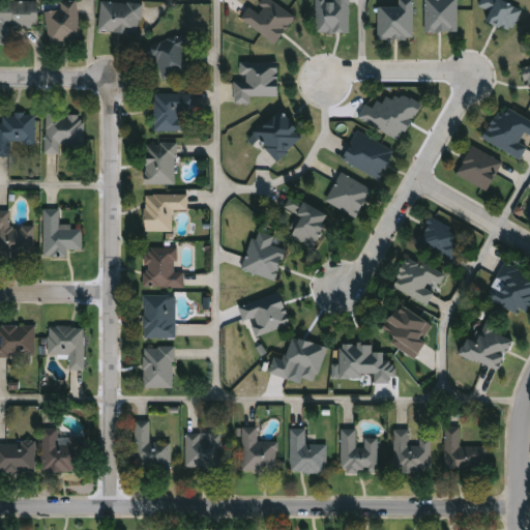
[(79,0),(83,40),(50,43),(47,10),(61,9),(60,2),(79,0)]
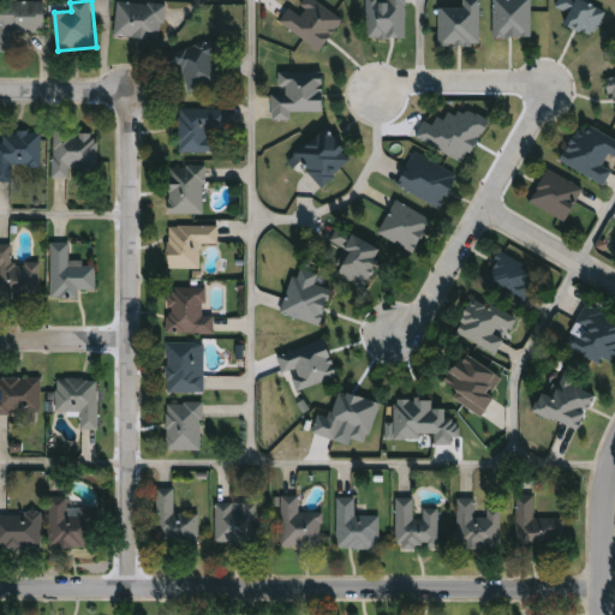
[(280,22),(320,52),(344,21),(316,0),(303,0),(297,10),(292,5),(280,22)]
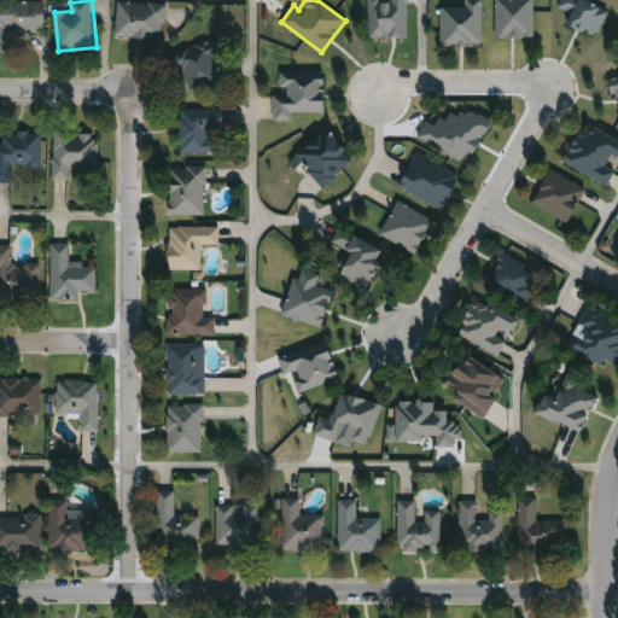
[(407,0),(390,0),(391,4),(382,3),(382,0),(368,0),(368,39),(407,39),(407,0)]
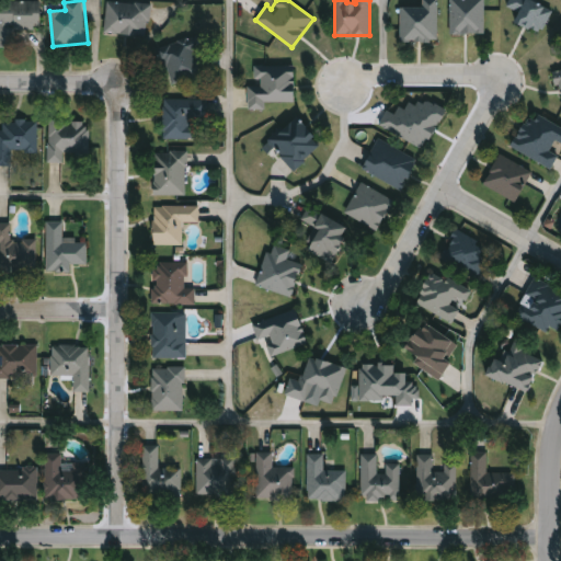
[(402,8),(423,8),(423,0),(439,0),(439,42),(402,42),(402,8)]
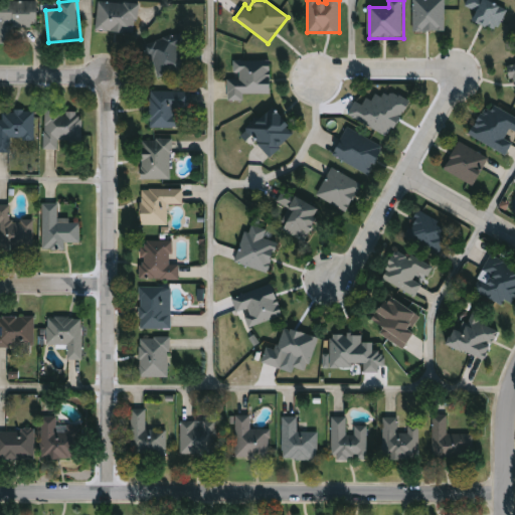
[(445,31),(445,0),(412,0),(412,31),(445,31)]
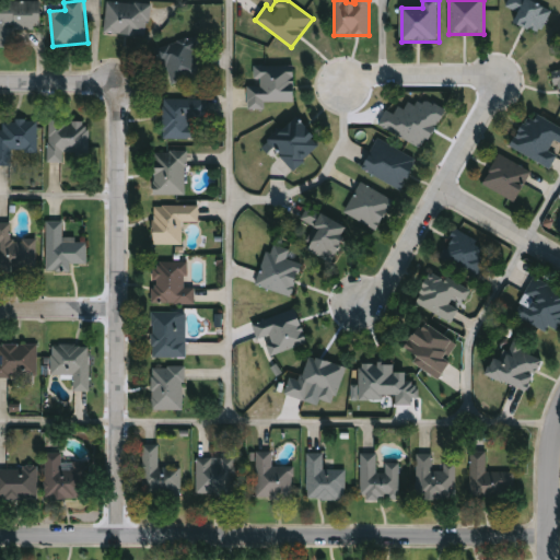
[(508,0),(505,7),(518,12),(514,22),(540,34),(551,9),(532,0),(508,0)]
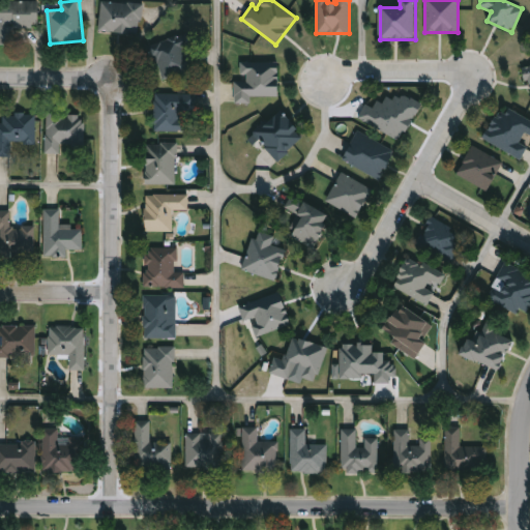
[(16,46),(0,46),(0,1),(39,1),(39,28),(16,28),(16,46)]
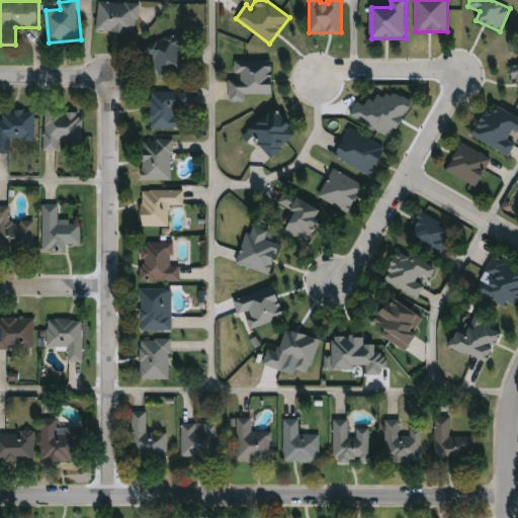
[(140,3),(139,32),(98,31),(99,1),(140,3)]
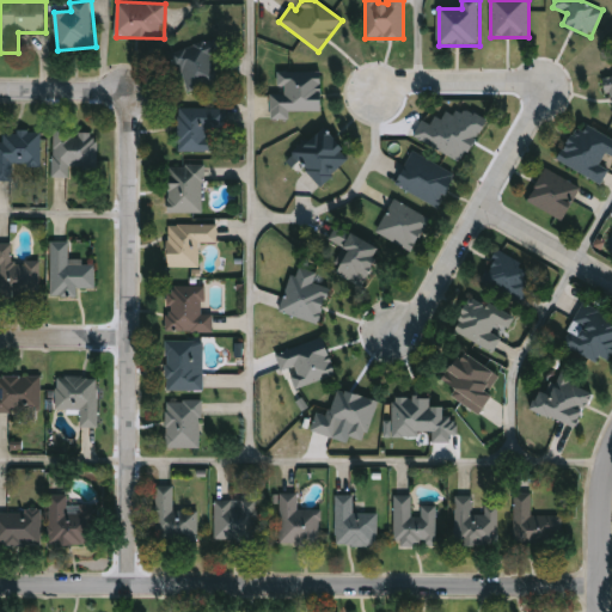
[(177,49),(215,40),(226,81),(188,91),(177,49)]
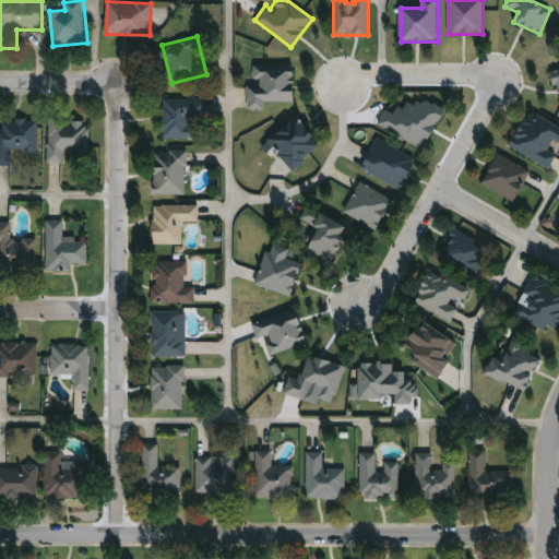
[(294,66),(257,66),(257,86),(248,86),(248,109),(264,109),(264,102),(294,102),(294,66)]
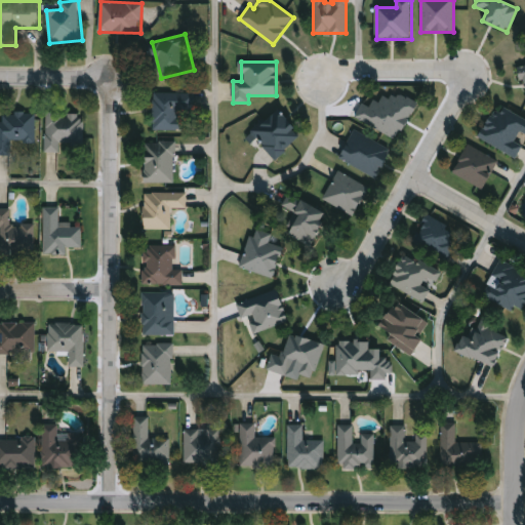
[(415,103),(393,91),(390,98),(382,95),(379,103),(373,99),(370,107),(361,103),(354,119),(399,139),(415,103)]
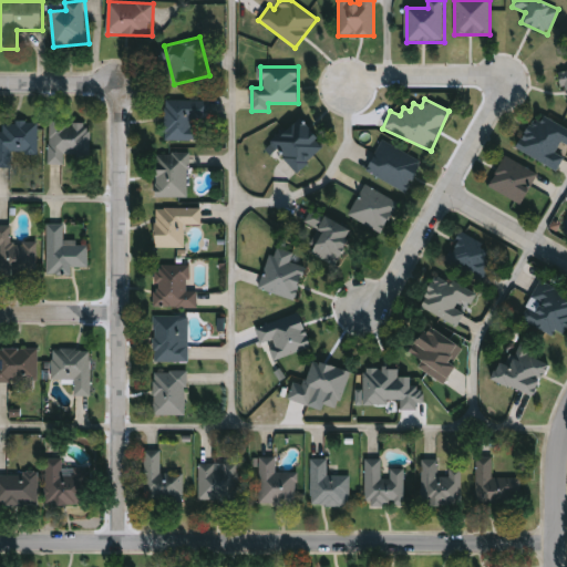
[(212,101),(210,120),(199,120),(199,143),(165,142),(166,100),(212,101)]
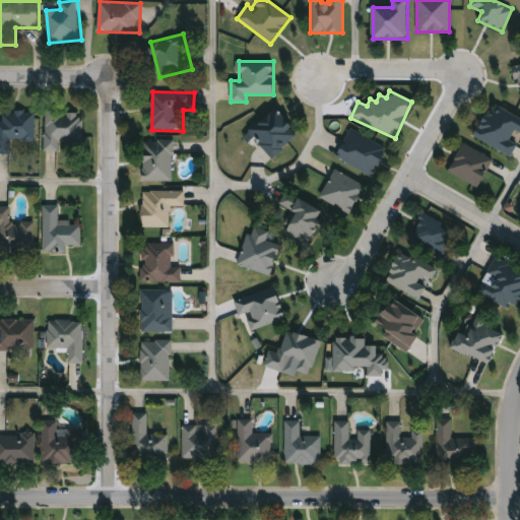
[(491,104),(519,116),(519,142),(514,156),(475,139),(491,104)]
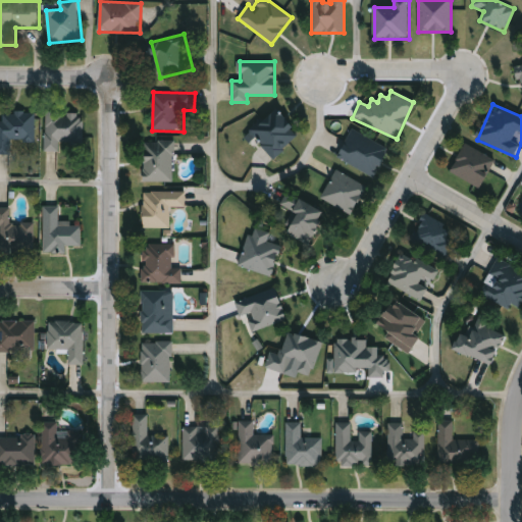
[(274,159),(252,133),(278,109),(301,137),(274,159)]
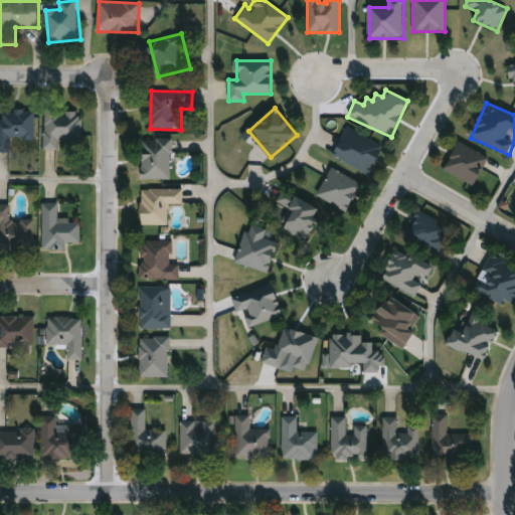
[(0,111),(36,111),(36,140),(13,140),(13,153),(0,153),(0,111)]
